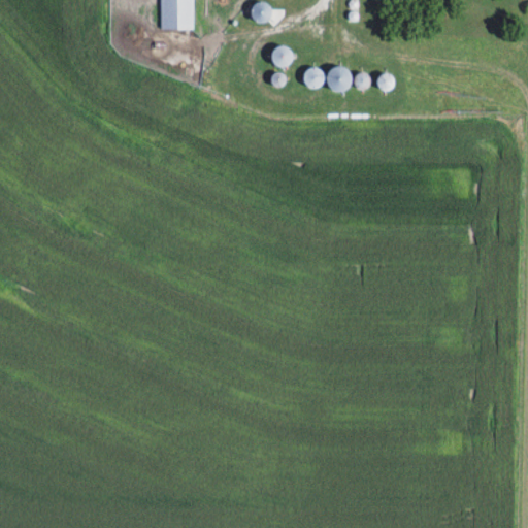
[(192,0),(160,0),(160,29),(180,29),(180,25),(193,25),(192,0)]
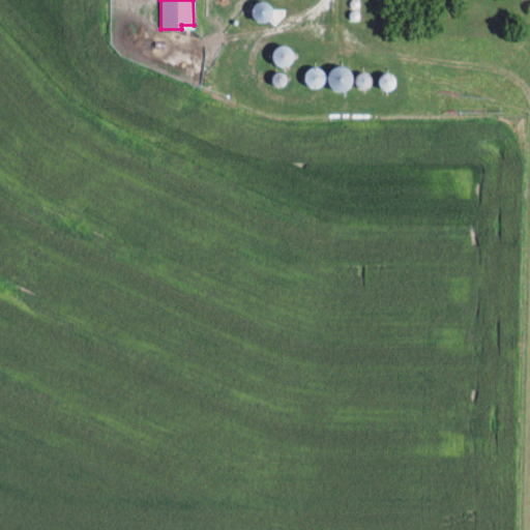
[(253,19),(268,23),(273,6),(257,2),(253,19)]
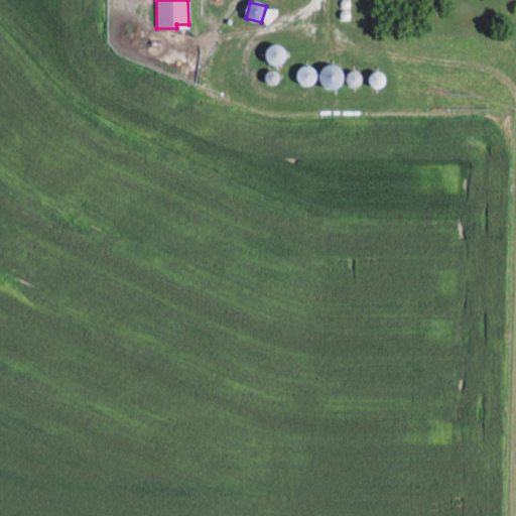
[(272,66),(287,58),(281,44),(266,50),(272,66)]
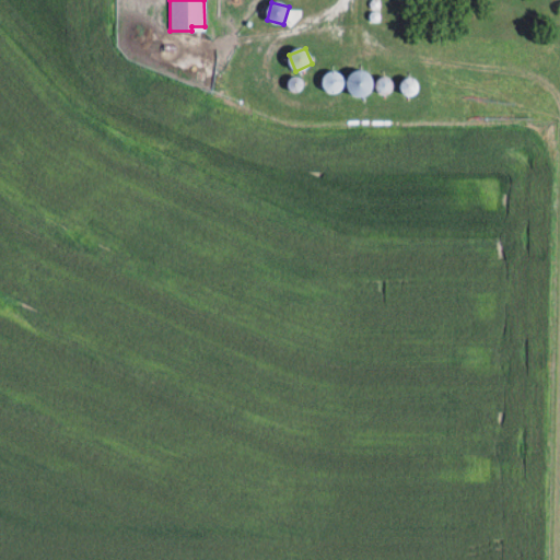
[(343,89),(339,71),(323,76),(328,93),(343,89)]
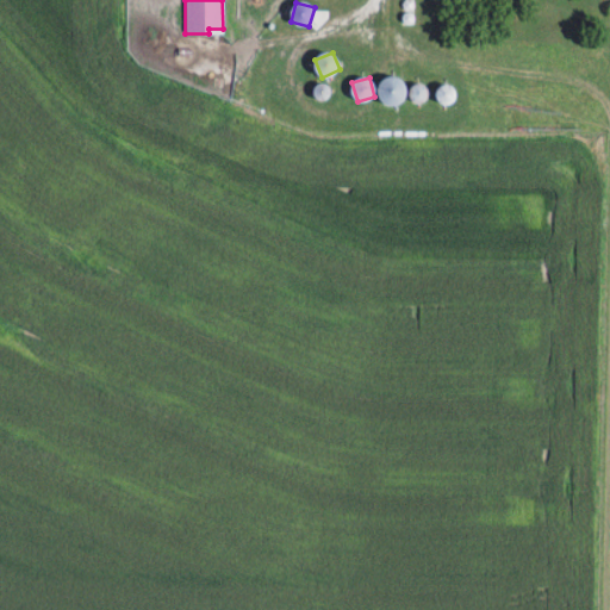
[(428,101),(427,86),(405,87),(404,78),(380,79),(383,104),(428,101)]
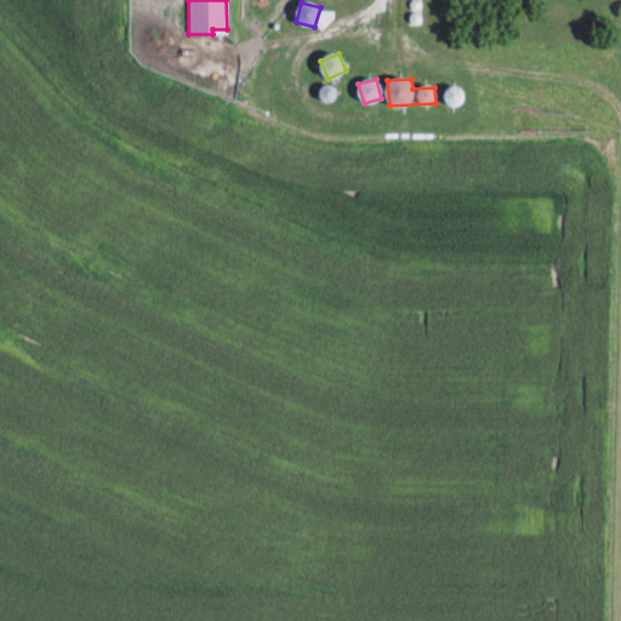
[(462,87),(446,90),(448,106),(463,103),(462,87)]
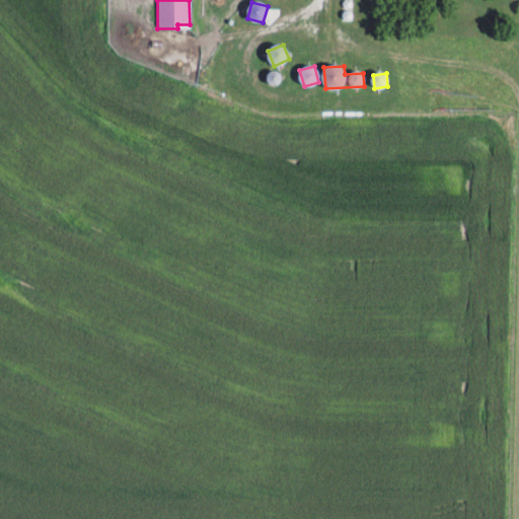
All buildings are outlined.
